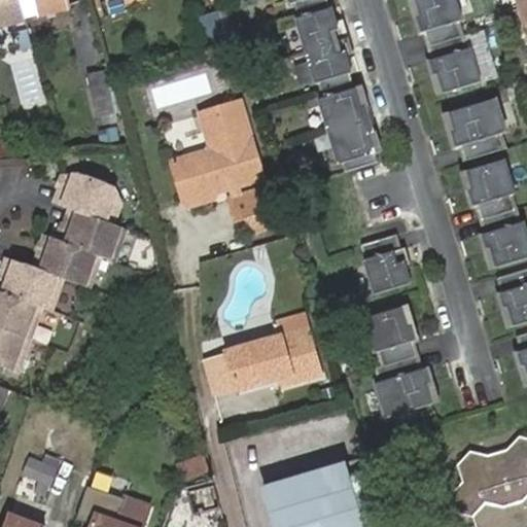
[(0,0),(0,16),(23,11),(20,0),(0,0)]
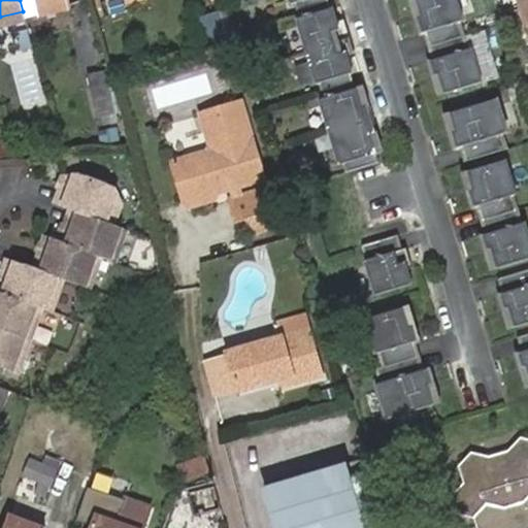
[(66,0),(20,0),(23,11),(25,19),(69,9),(66,0)]
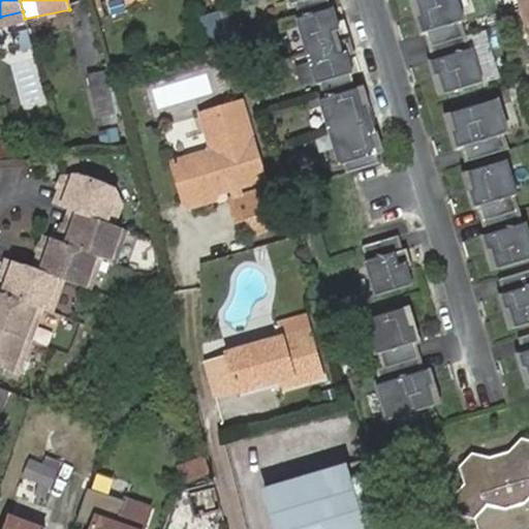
[(297,3),(299,10),(329,1),(328,0),(289,0),(291,4),(297,3)]
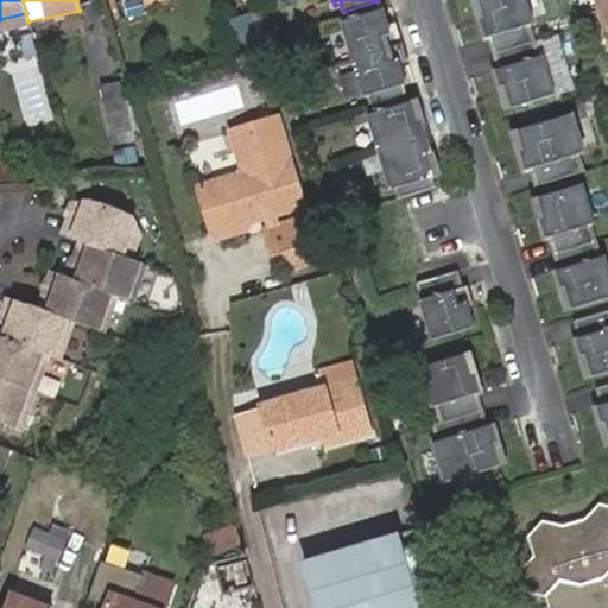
[(480,0),(474,0),(470,1),(477,24),(481,21),(486,20),(480,0)]
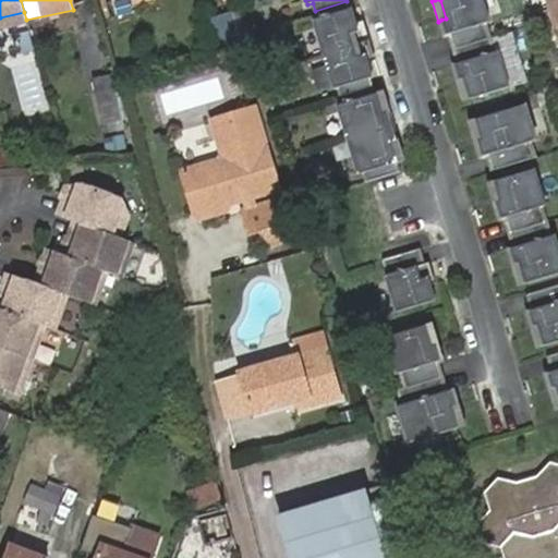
[(483,0),(440,0),(446,19),(441,20),(447,35),(450,34),(455,49),(489,38),(485,24),(490,22),(483,0)]
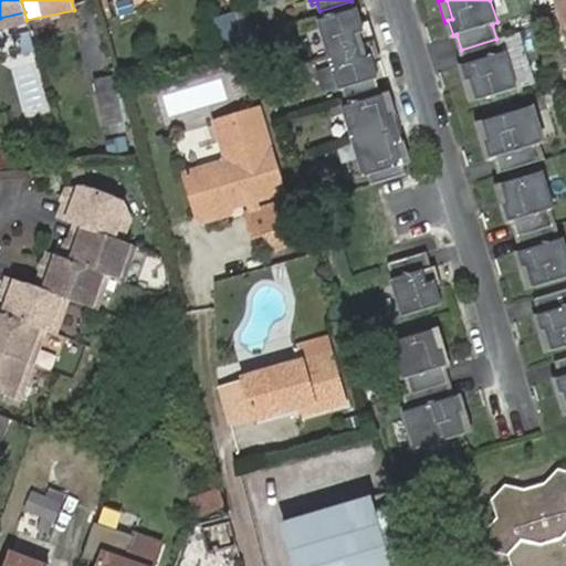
[(357,48),(354,34),(364,32),(357,9),(355,10),(352,1),(320,11),(322,20),(318,21),(329,55),(357,48)]
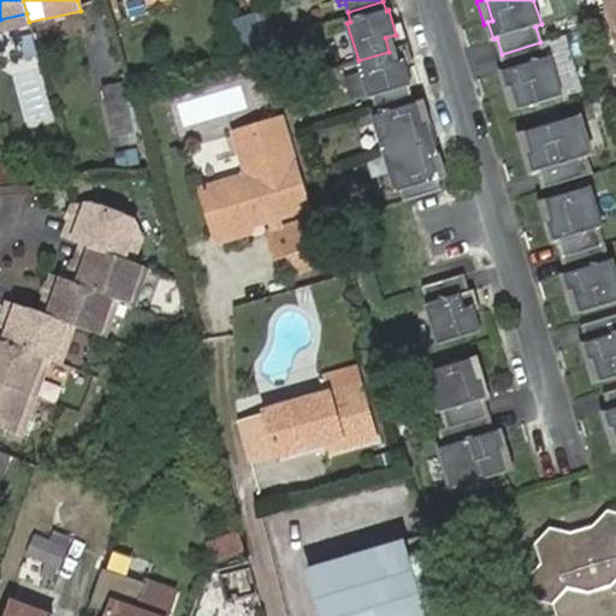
[(232,21),(243,58),(266,52),(256,16),(232,21)]
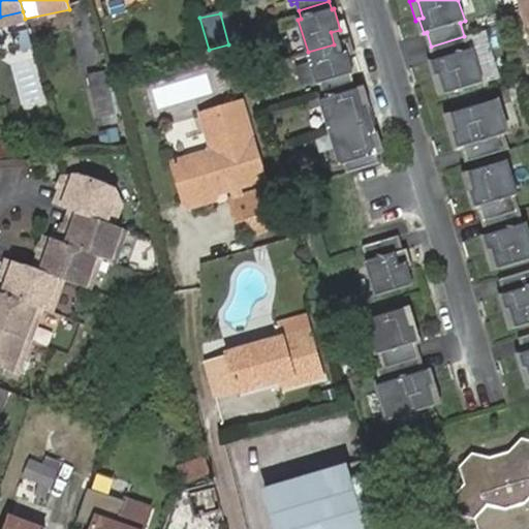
[(347,40),(344,28),(340,30),(331,32),(334,44),(347,40)]
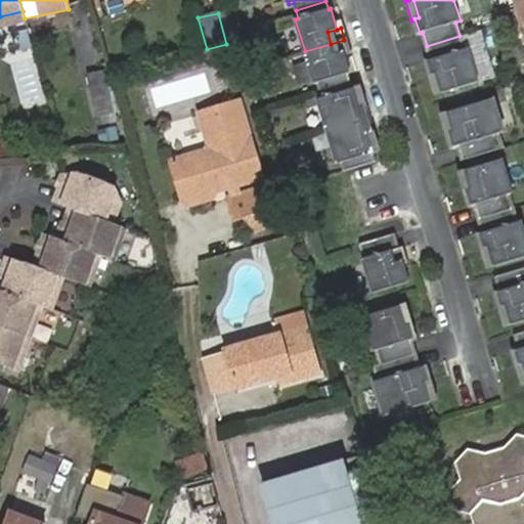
[(460,36),(427,46),(431,60),(428,60),(432,75),(436,75),(441,93),(479,82),(469,49),(465,50),(460,36)]
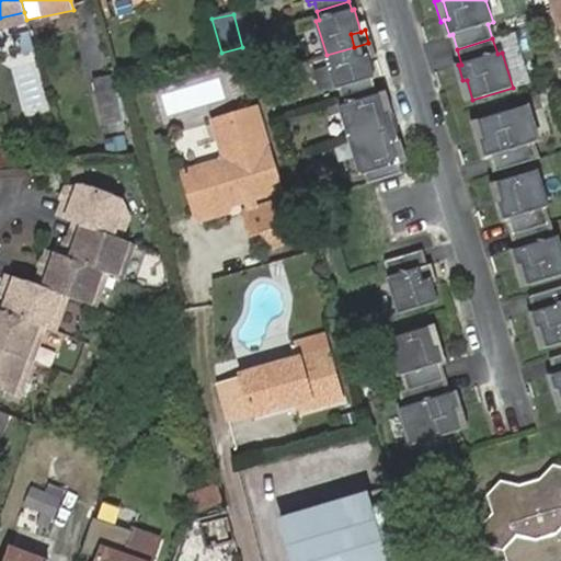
[(373,55),(368,43),(354,47),(357,59),(368,56),(373,55)]
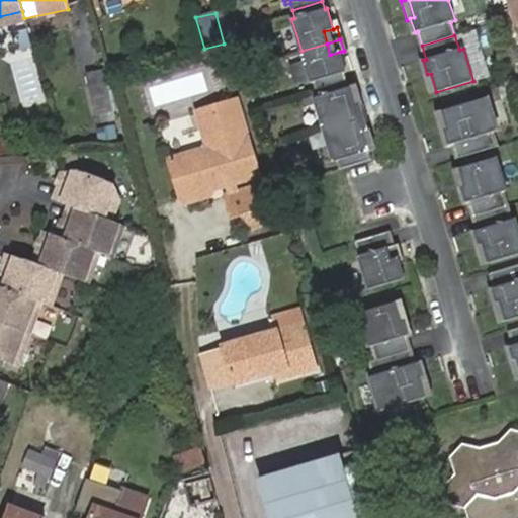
[(314,82),(316,89),(346,81),(344,73),(346,72),(340,52),(330,55),(327,44),(301,51),(311,83),(314,82)]
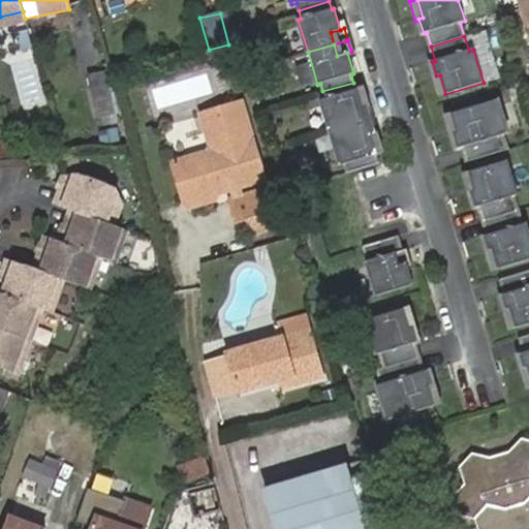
[(87,74),(96,116),(113,112),(103,70),(87,74)]
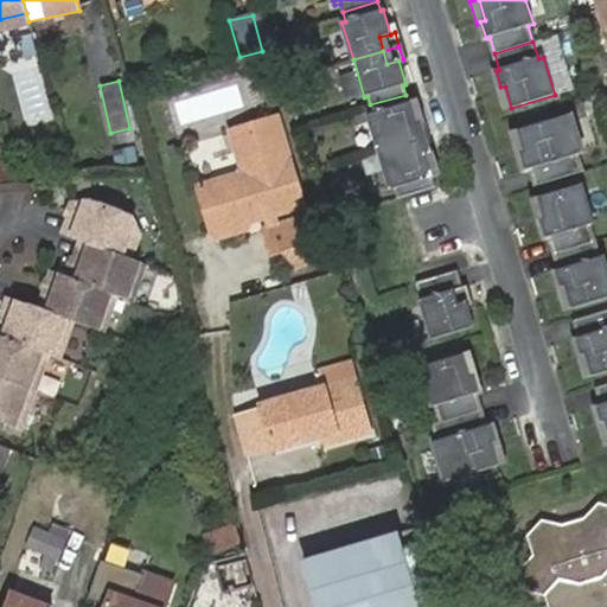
[(176,97),(179,122),(242,112),(238,87),(176,97)]
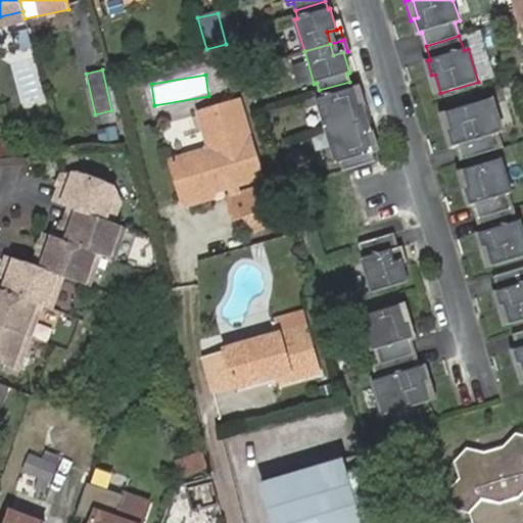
[(427,76),(433,95),(437,94),(440,93),(435,75),(431,75),(427,76)]
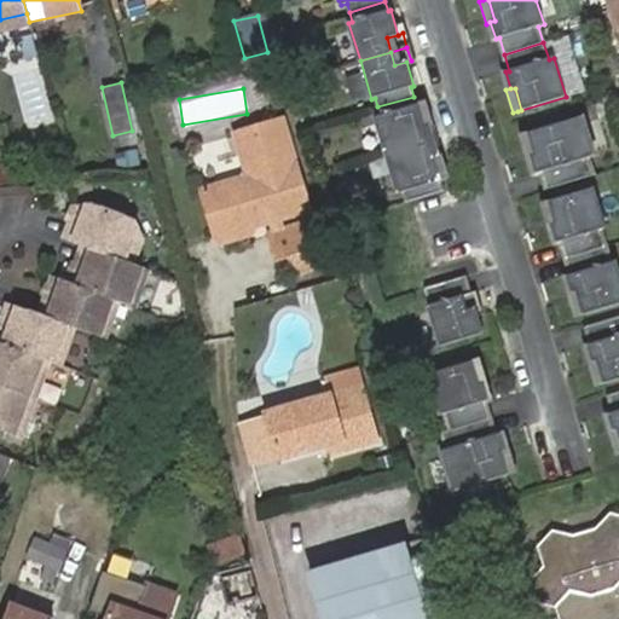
[(375,117),(387,156),(435,142),(431,126),(426,127),(420,104),(416,105),(414,97),(377,106),(380,116),(375,117)]
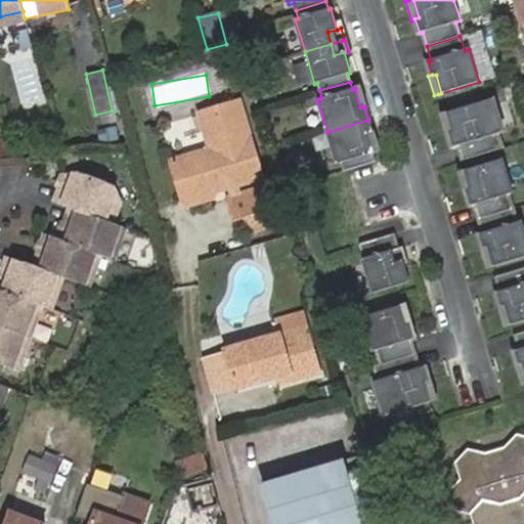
[(359,87),(355,88),(360,107),(364,106),(359,87)]
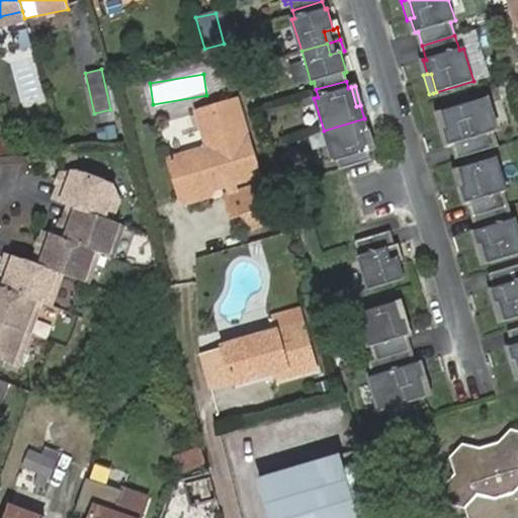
[(489,98),(442,111),(448,131),(444,132),(448,145),(453,144),(458,158),(497,147),(493,132),(498,131),(489,98)]
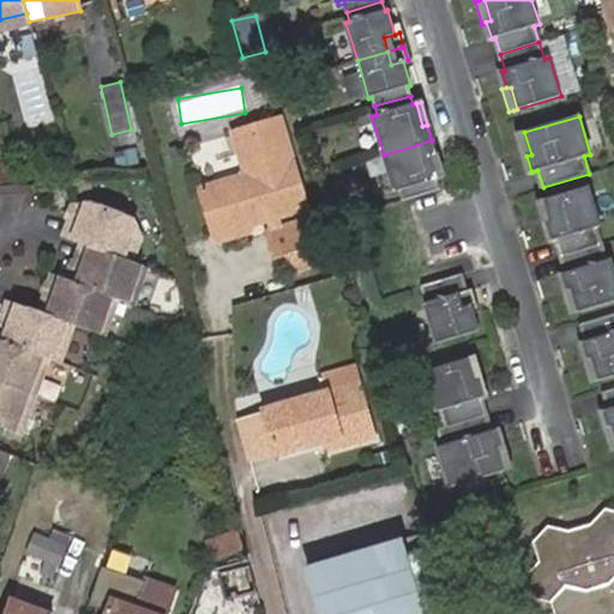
[(280,126),(236,139),(247,175),(241,185),(203,196),(216,241),(250,230),(252,226),(262,222),(266,226),(306,214),(280,126)]
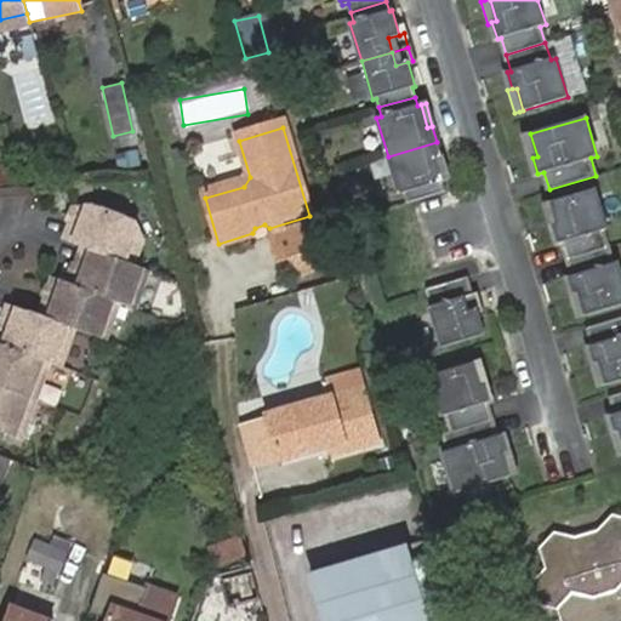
[(530,134),(522,137),(528,159),(533,158),(537,157),(530,134)]
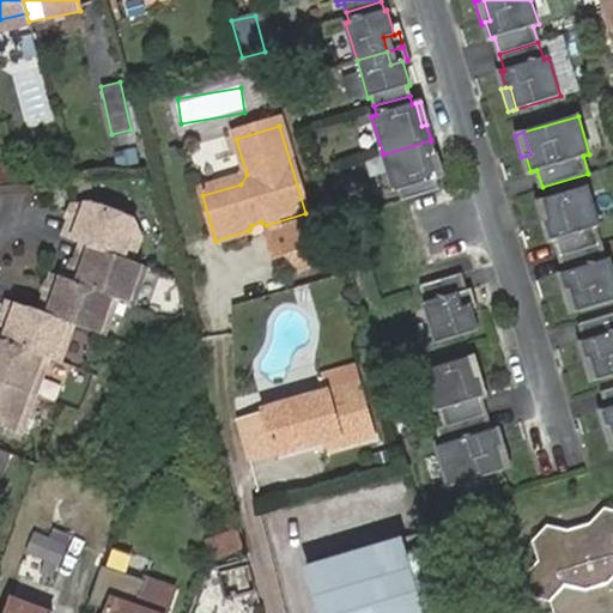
[(383,155),(387,169),(394,192),(400,190),(402,200),(430,192),(438,189),(435,180),(437,178),(431,157),(435,156),(431,140),(383,155)]
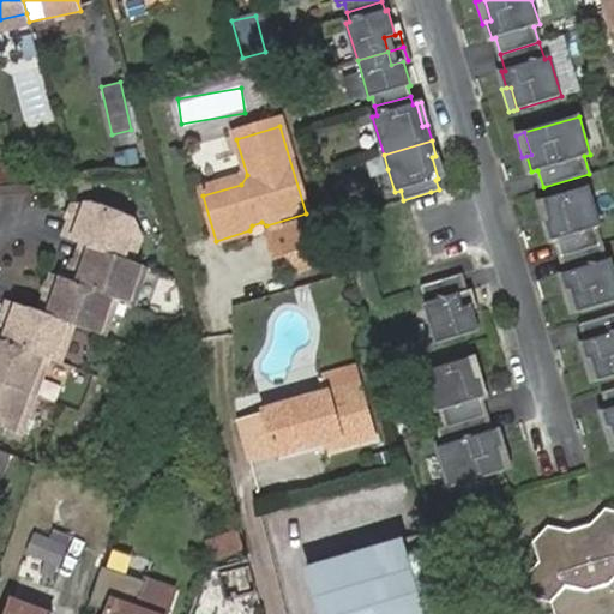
[(221,156),(199,163),(206,185),(227,179),(221,156)]
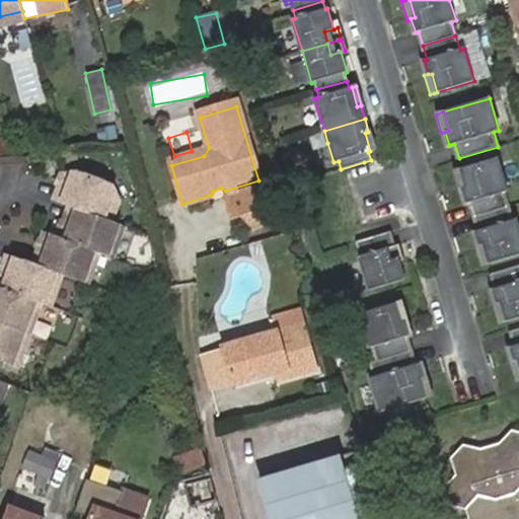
[(370,151),(374,150),(368,132),(365,133),(370,151)]
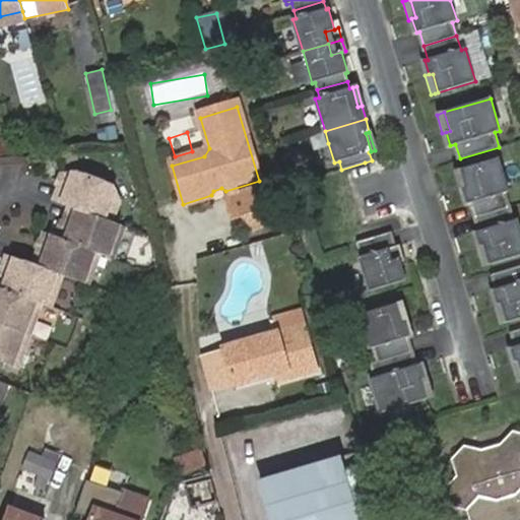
[(0,142),(0,154),(12,151),(8,140),(0,142)]
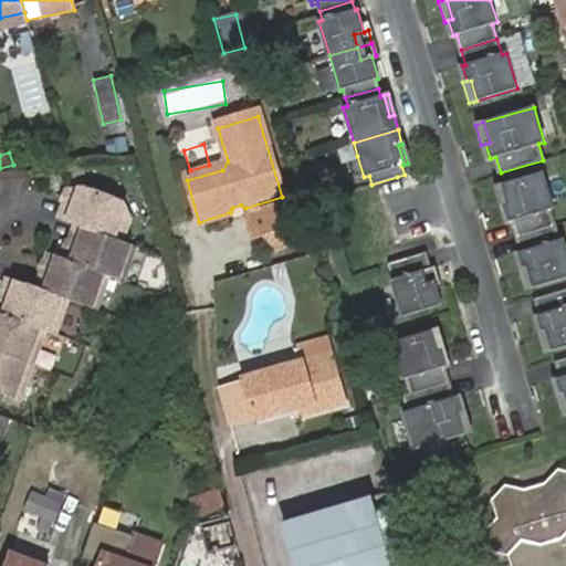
[(513,220),(517,237),(554,226),(549,210),(554,208),(544,173),(502,185),(510,205),(504,207),(510,221),(513,220)]
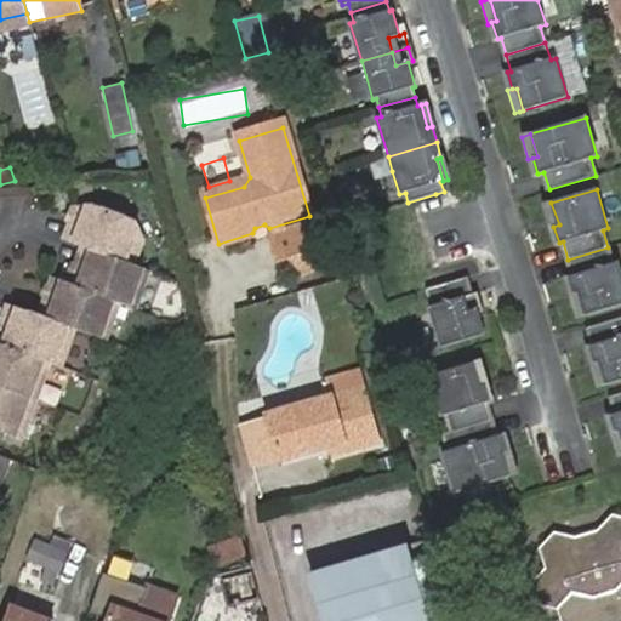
[(542,205),(550,228),(553,227),(559,224),(551,203),(542,205)]
